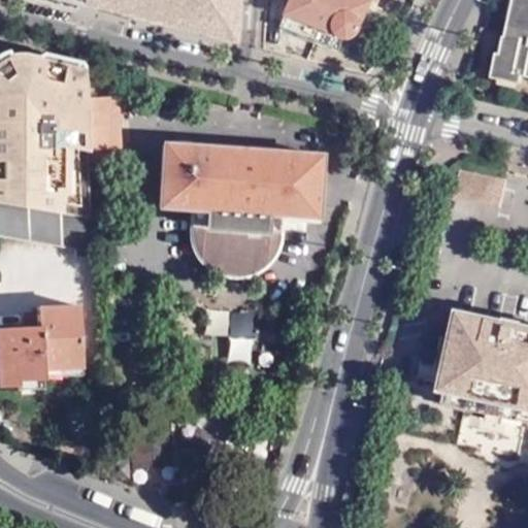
[(79,0),(80,1),(233,40),(234,29),(236,0),(79,0)]
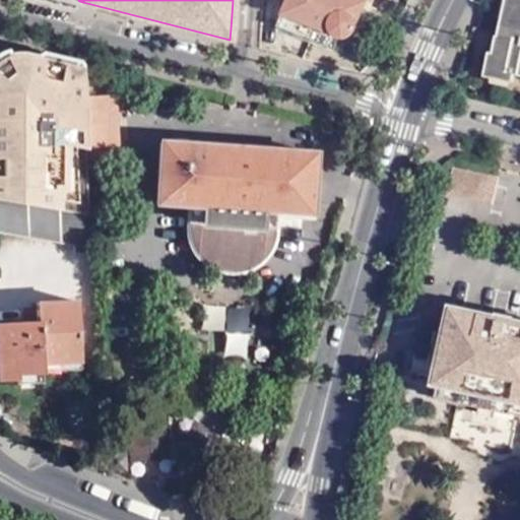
[(289,0),(283,16),(296,21),(294,29),(345,48),(351,47),(356,46),(361,43),(364,41),(371,26),(364,23),(373,0),(289,0)]
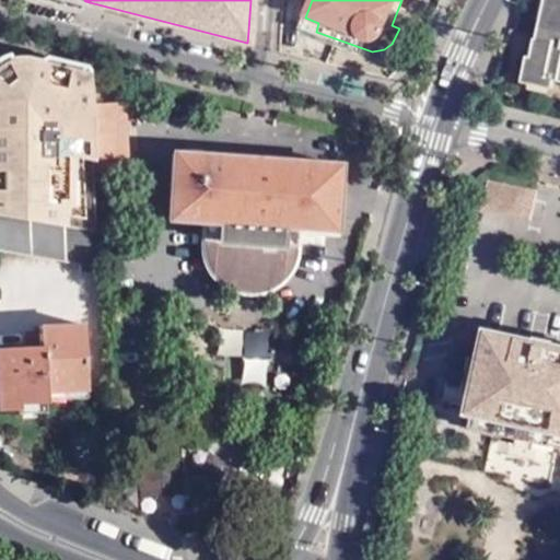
[(559,0),(552,0),(548,21),(540,20),(529,74),(559,81),(559,0)]
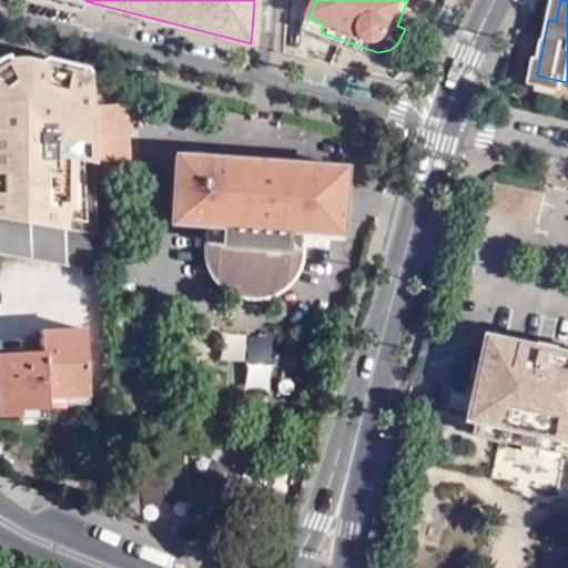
[(556,21),(560,0),(547,0),(544,19),(548,20),(556,21)]
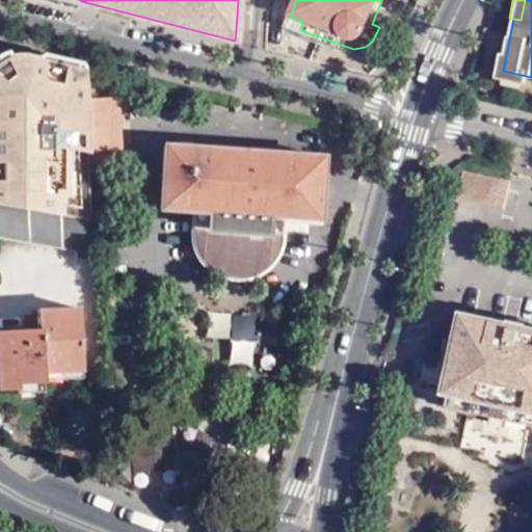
[(85,124),(85,99),(84,88),(6,75),(0,155),(0,181),(34,187),(41,117),(85,124)]
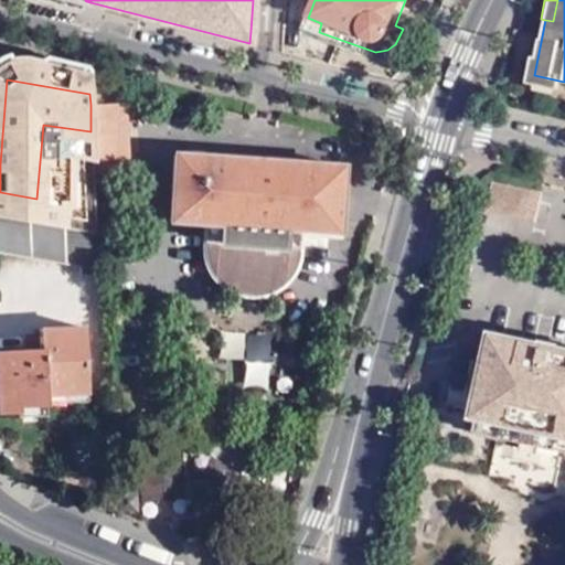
[(127,103),(91,105),(91,131),(93,174),(117,173),(118,158),(129,158),(127,103)]
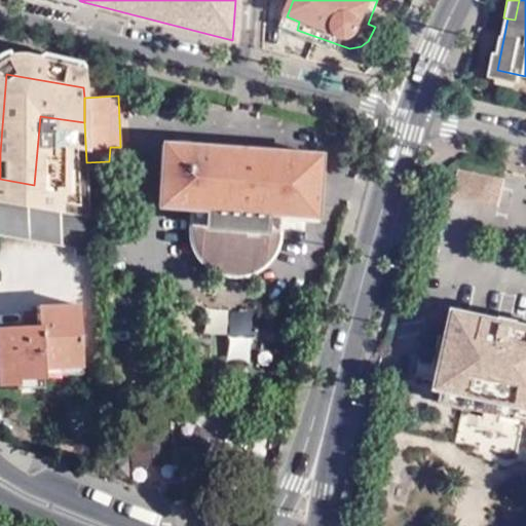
[(314,216),(318,155),(163,144),(160,204),(192,208),(191,235),(192,239),(196,248),(200,255),(201,257),(207,262),(213,266),(220,269),(227,271),(234,272),(242,271),(250,268),(257,265),(263,260),(268,255),(270,252),(275,243),(279,233),(282,215),(314,216)]
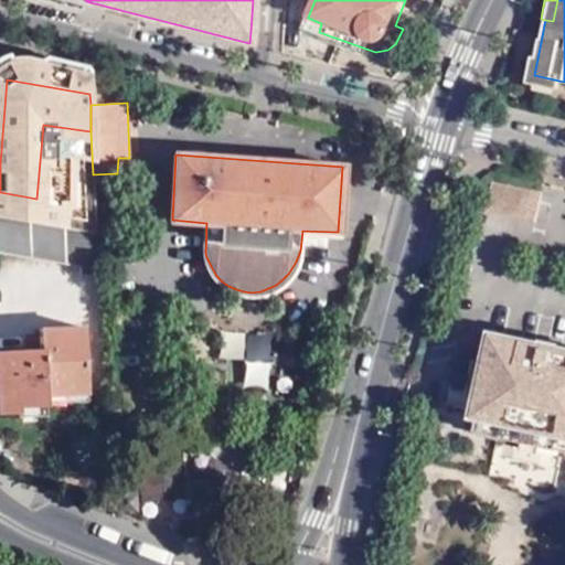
[(64,194),(65,227),(95,233),(94,195),(64,194)]
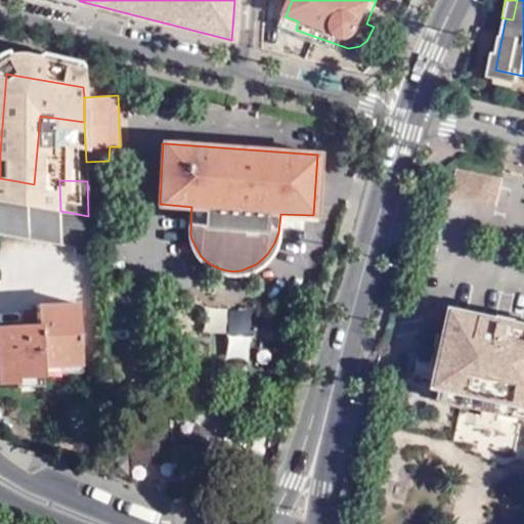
[(88,216),(60,211),(0,199),(0,230),(77,247),(77,253),(94,256),(92,216),(88,216)]
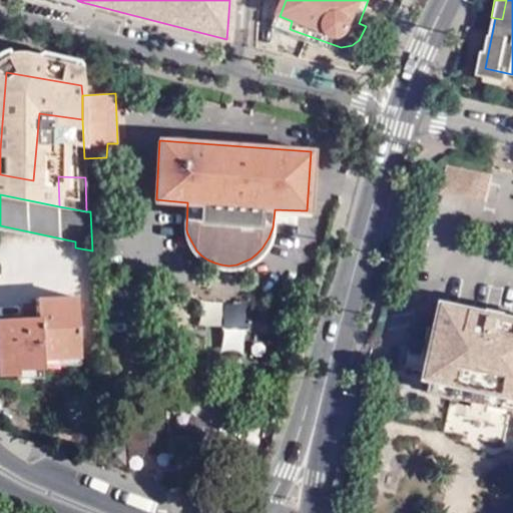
[(36,300),(37,316),(0,317),(0,373),(17,373),(17,366),(42,365),(41,355),(78,352),(75,298),(36,300)]
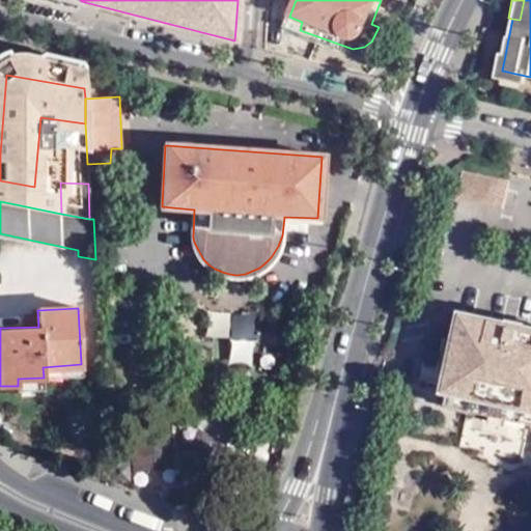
[(530,406),(530,324),(465,310),(459,338),(445,334),(436,379),(449,383),(448,388),(477,395),(474,408),(491,412),(488,421),(506,424),(508,416),(527,419),(530,406)]
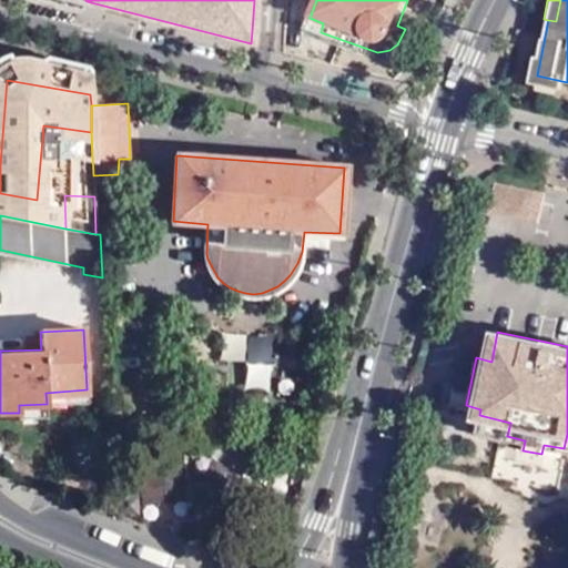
[(224,333),(223,361),(271,362),(271,334),(224,333)]
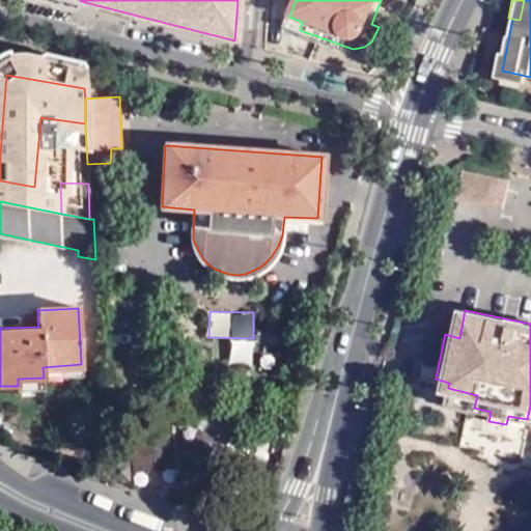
[(251,363),(251,339),(205,339),(205,363),(251,363)]
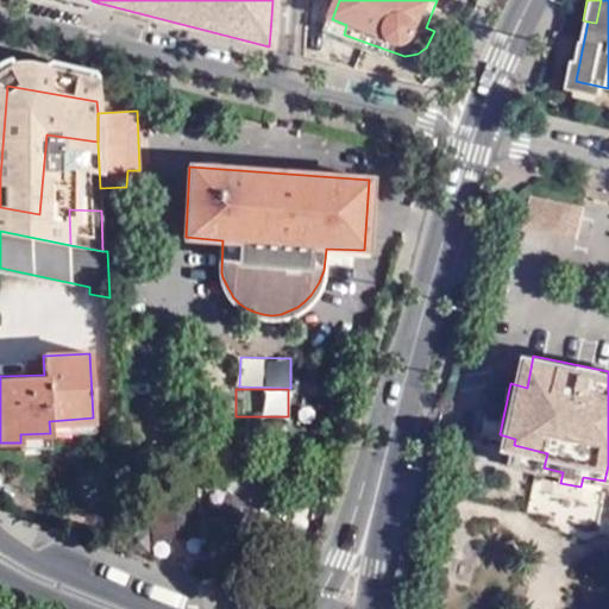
[(195,535),(188,475),(144,479),(150,540),(195,535)]
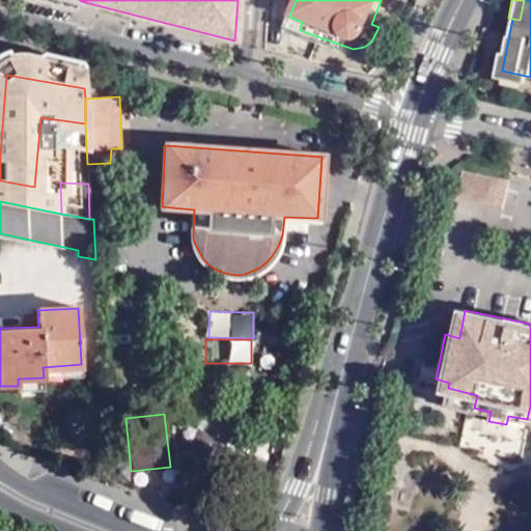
[(210,457),(219,437),(201,428),(192,449),(210,457)]
